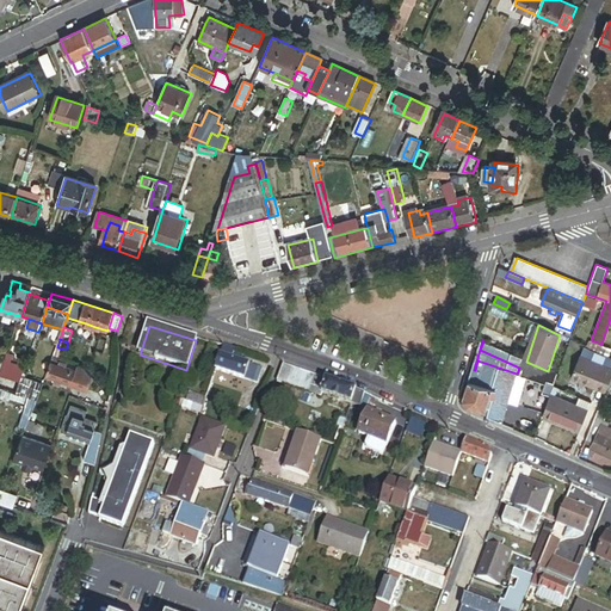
[(522,359),(483,341),(480,350),(519,368),(522,359)]
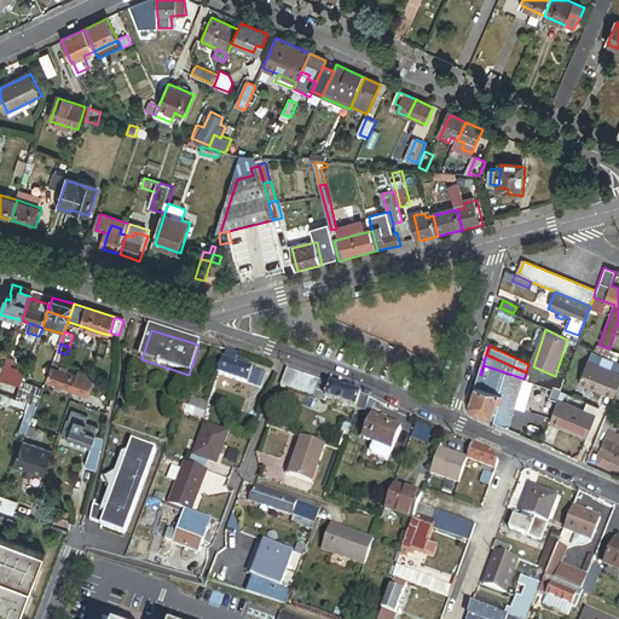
[(239,357),(227,352),(219,375),(249,385),(254,370),(237,364),(239,357)]
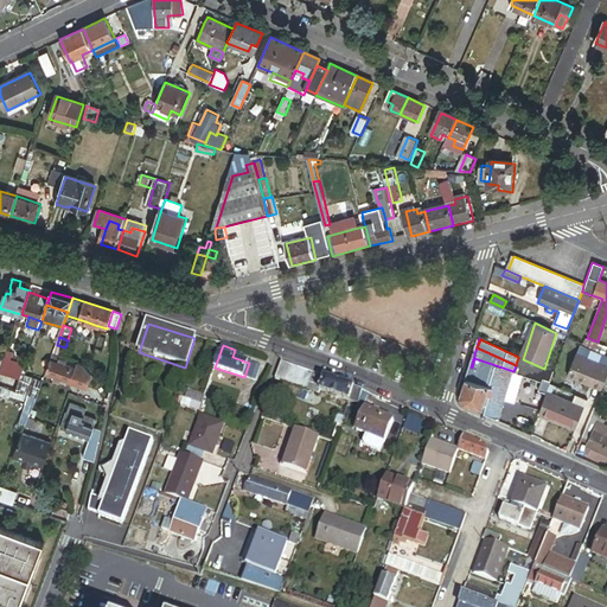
[(16,353),(7,351),(5,359),(13,362),(16,353)]
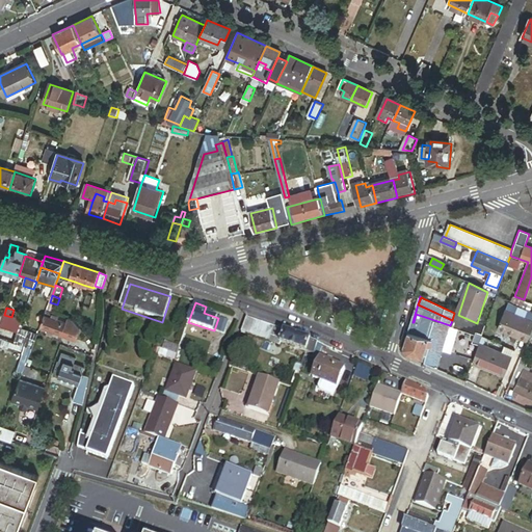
[(531,313),(522,309),(517,317),(531,322),(531,313)]
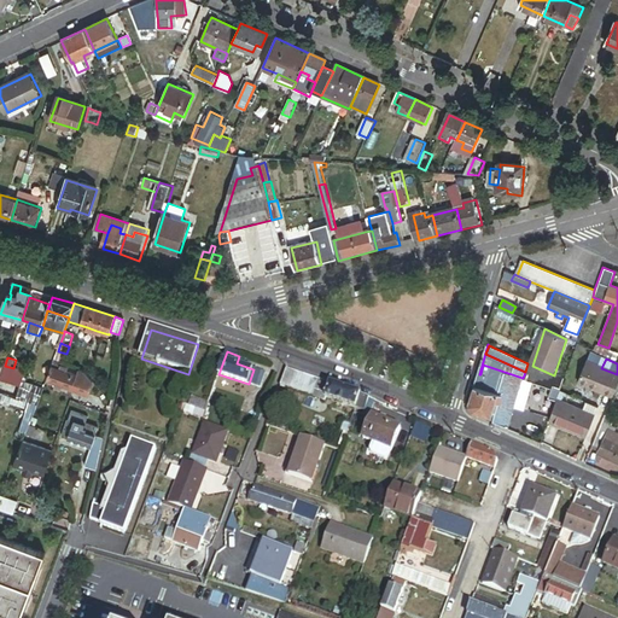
[(612,397),(617,382),(617,374),(601,368),(586,362),(578,384),(612,397)]
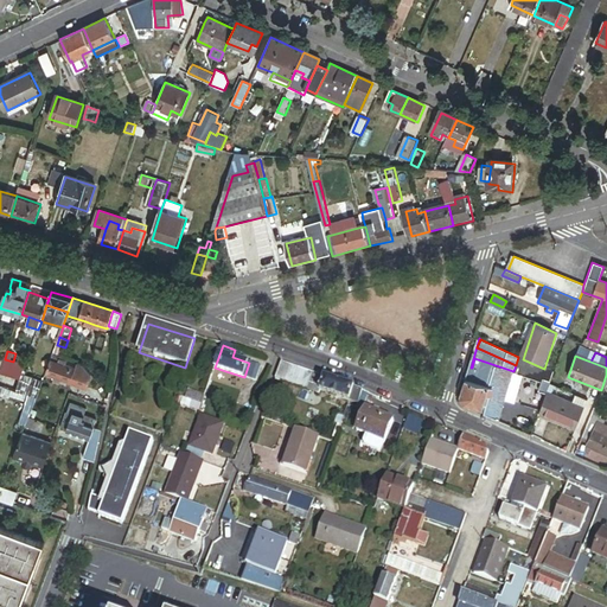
[(549,389),(554,374),(544,369),(523,359),(518,357),(516,365),(513,371),(523,376),(549,389)]
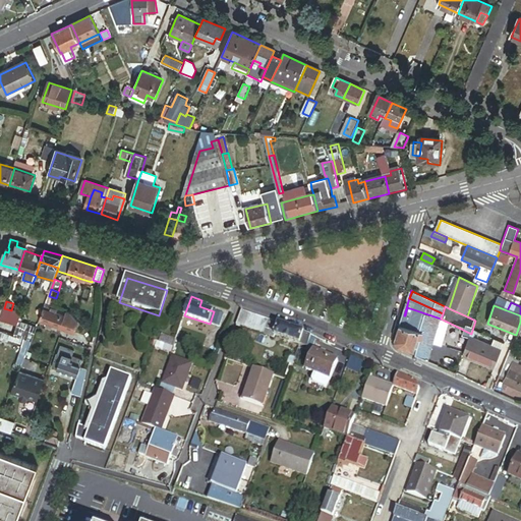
[(433,343),(441,319),(407,307),(405,315),(404,315),(396,340),(400,346),(414,351),(420,332),(423,332),(416,355),(428,359),(433,343)]
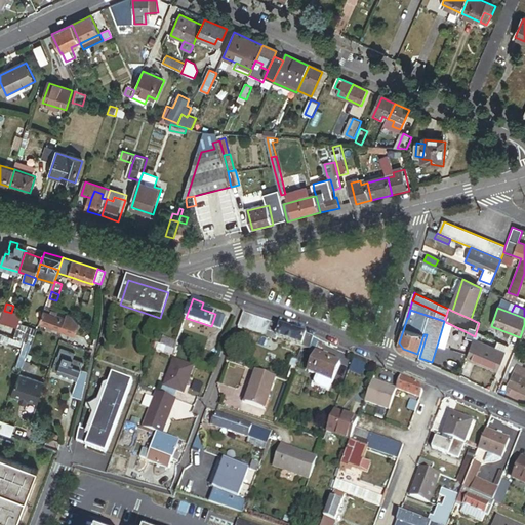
[(3,313),(0,321),(0,322),(17,328),(18,327),(22,317),(11,313),(4,311),(3,313)]
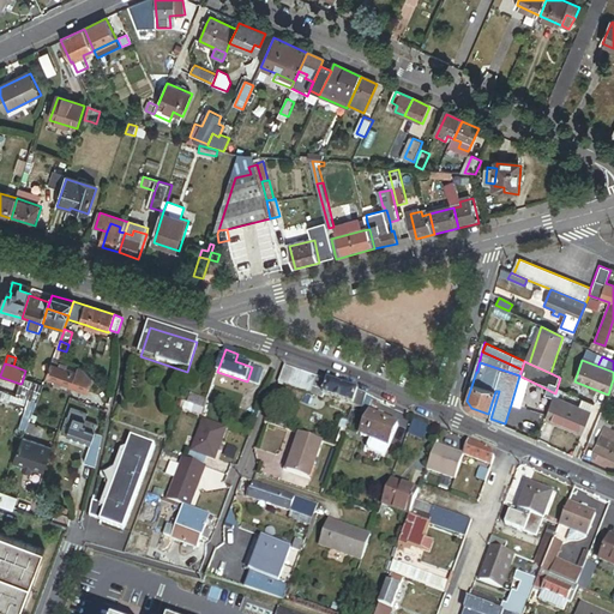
[(52,365),(47,378),(73,387),(78,374),(66,371),(59,367),(52,365)]
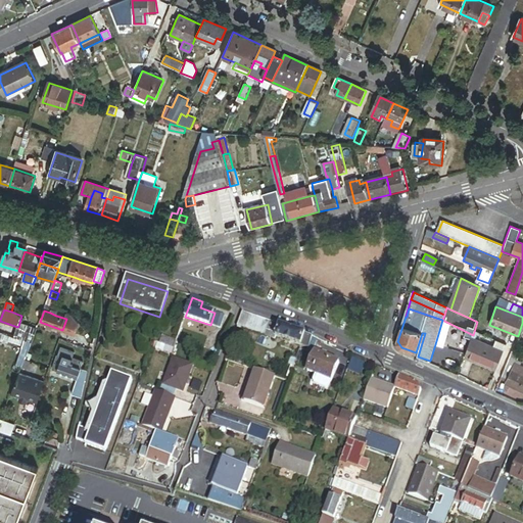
[(225,316),(215,313),(210,325),(220,329),(225,316)]
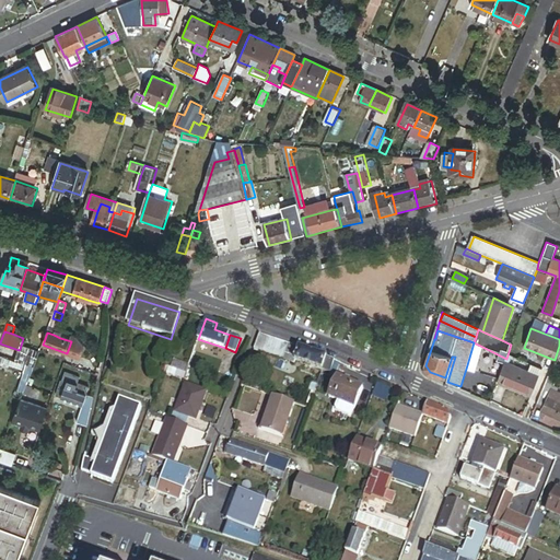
[(259,336),(254,351),(282,361),(288,346),(259,336)]
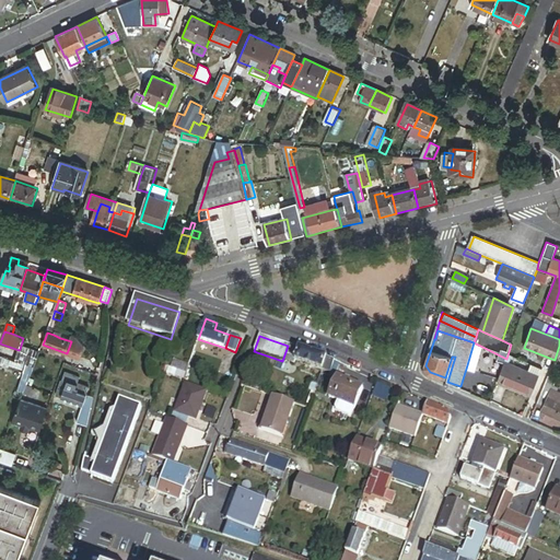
[(31,340),(23,338),(20,349),(30,352),(31,349),(27,348),(31,340)]
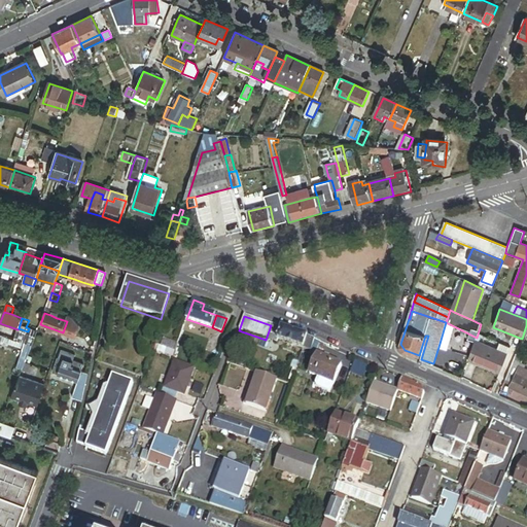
[(446,322),(438,347),(447,350),(454,326),(446,322)]
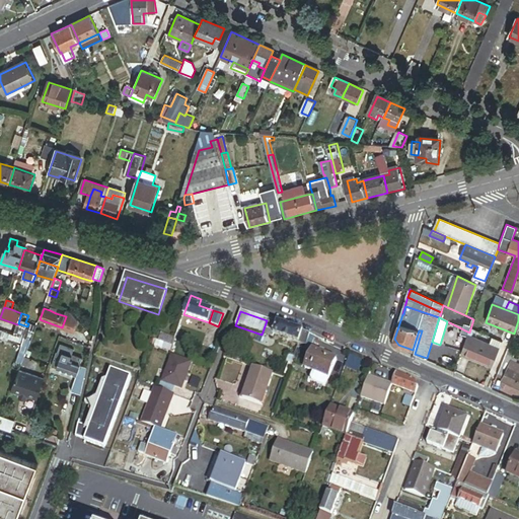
[(267,320),(262,335),(273,339),(274,335),(278,323),(267,320)]
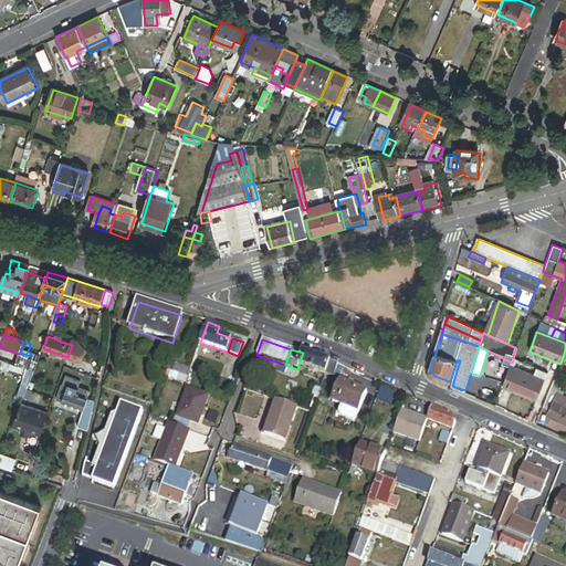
[(19,354),(16,365),(24,368),(28,359),(29,359),(30,356),(20,353),(19,354)]
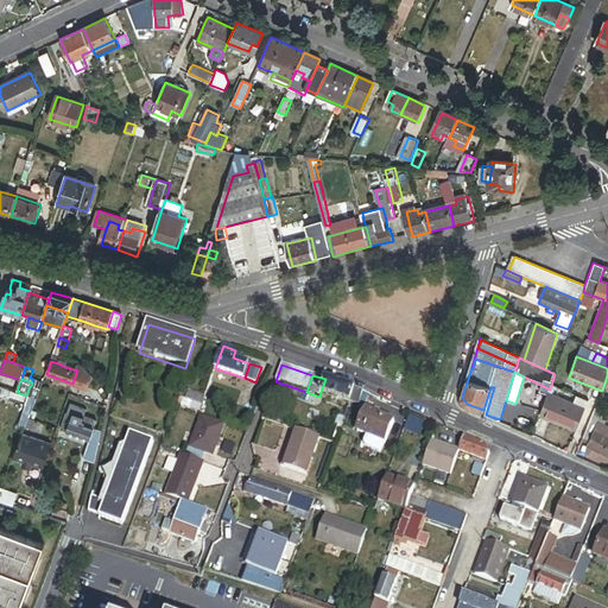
[(44,382),(33,379),(32,382),(31,386),(40,390),(44,382)]
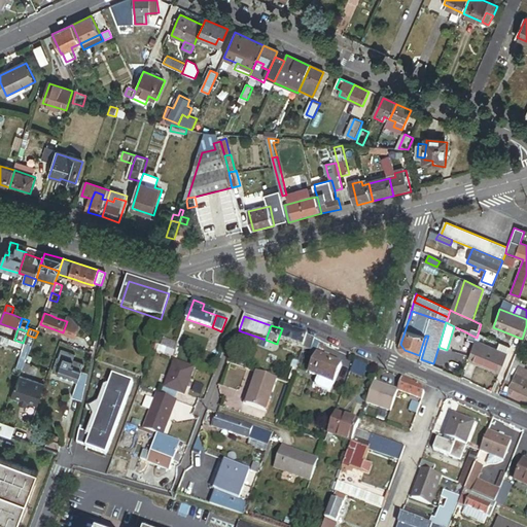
[(308,338),(282,328),(278,340),(304,349),(308,338)]
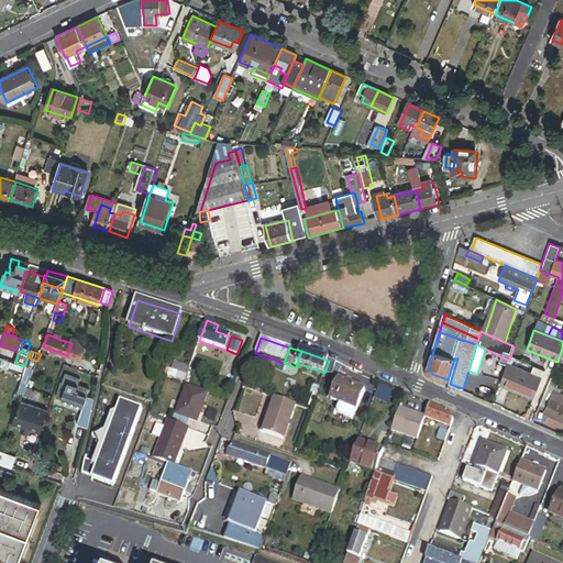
[(28,357),(24,366),(35,370),(37,361),(29,357),(28,357)]
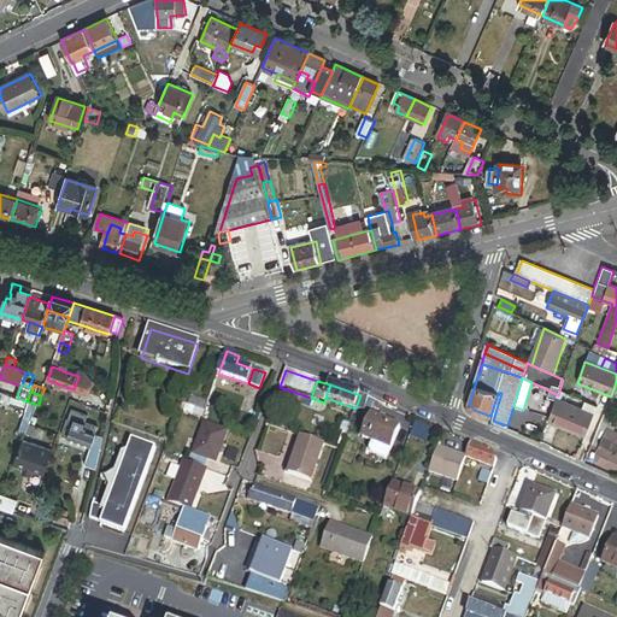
[(501,393),(498,393),(491,416),(489,419),(493,421),(501,393)]
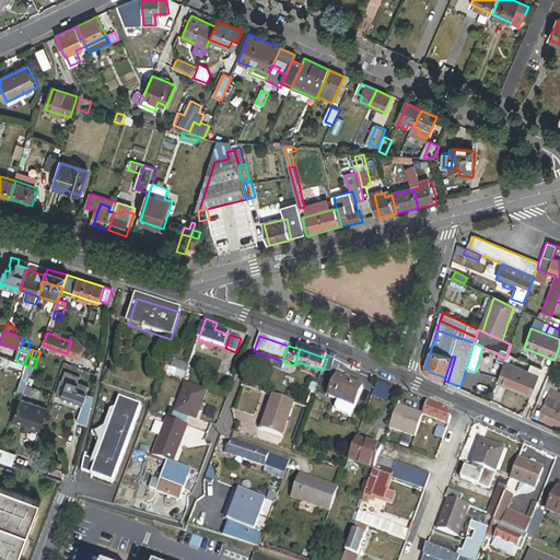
[(15,361),(3,358),(1,364),(23,372),(20,383),(27,386),(35,368),(24,364),(15,361)]
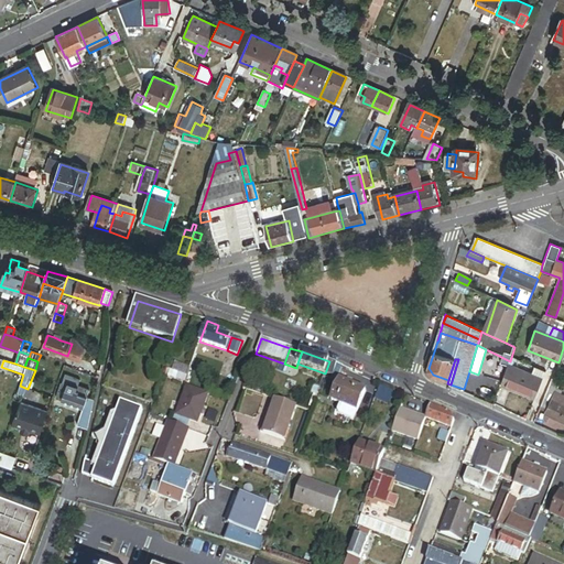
[(337,365),(329,361),(325,373),(333,376),(337,365)]
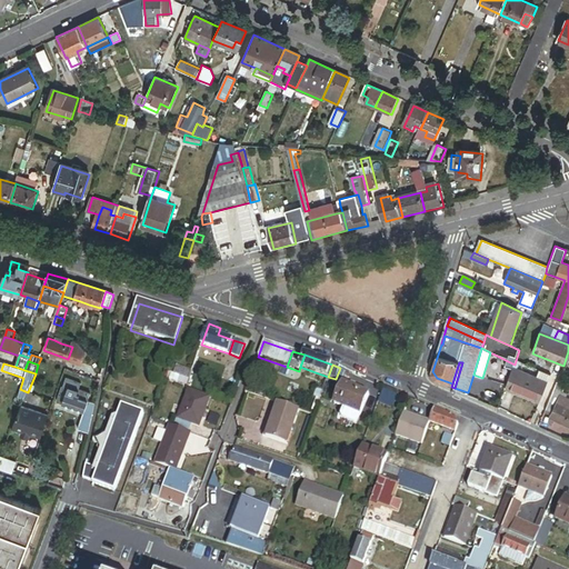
[(346,370),(340,368),(336,379),(333,383),(339,386),(346,370)]
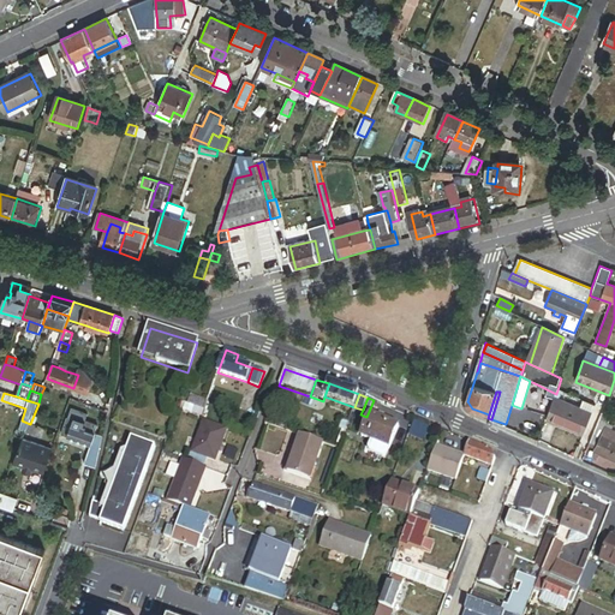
[(585,435),(593,413),(580,408),(555,399),(547,421),(585,435)]
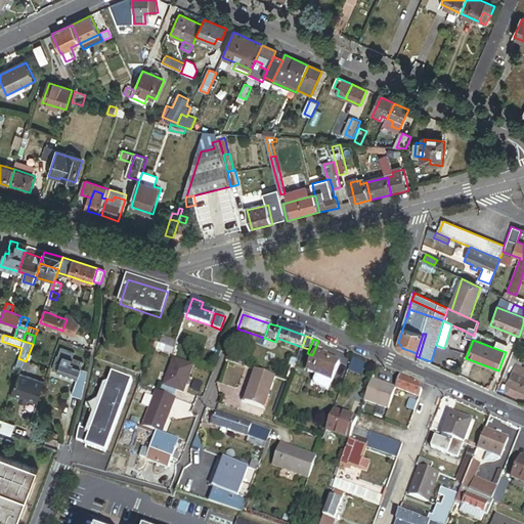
[(497,340),(494,348),(506,352),(509,344),(497,340)]
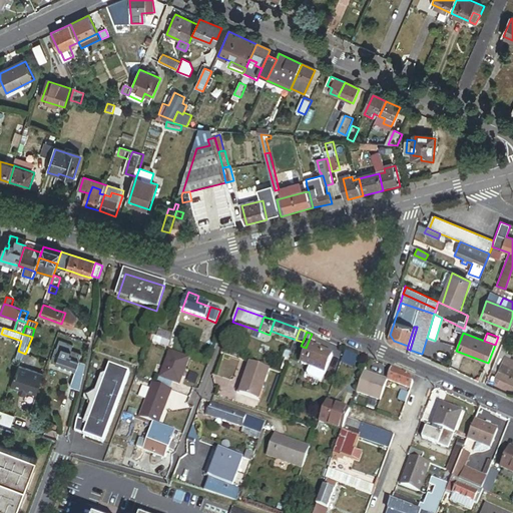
[(164,341),(157,338),(154,345),(161,347),(164,341)]
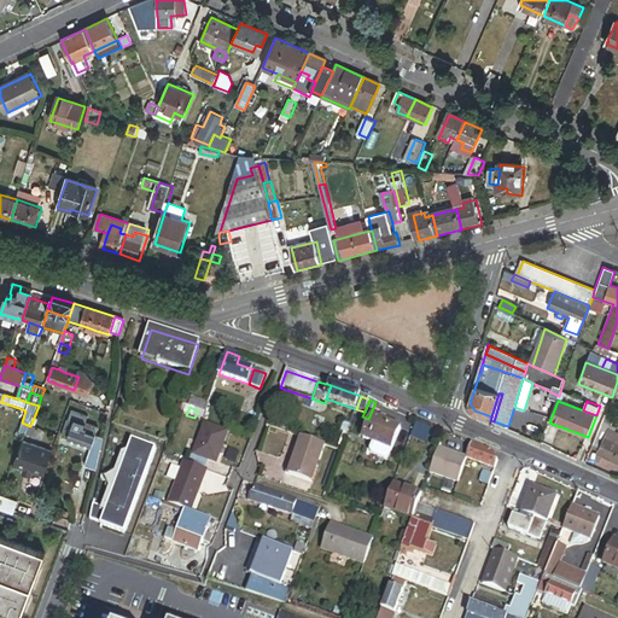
[(87,430),(89,423),(73,417),(70,424),(73,425),(87,430)]
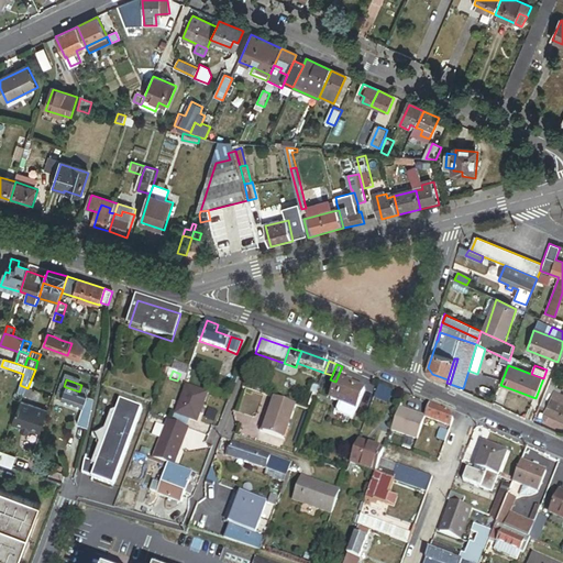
[(340,381),(331,400),(344,406),(357,411),(366,392),(340,381)]
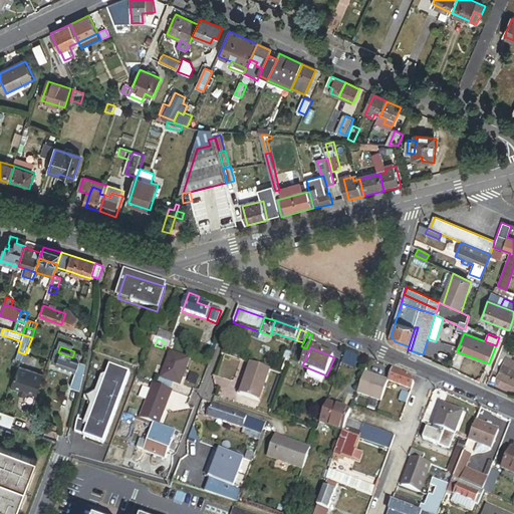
[(512,353),(502,348),(495,368),(500,370),(507,355),(511,357),(512,353)]
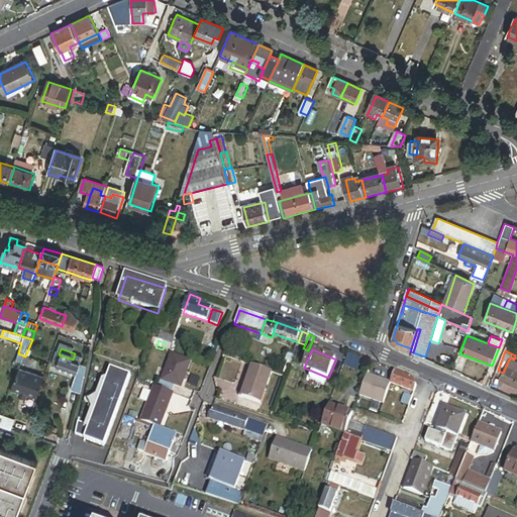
[(23,362),(25,356),(18,353),(15,358),(23,362)]
